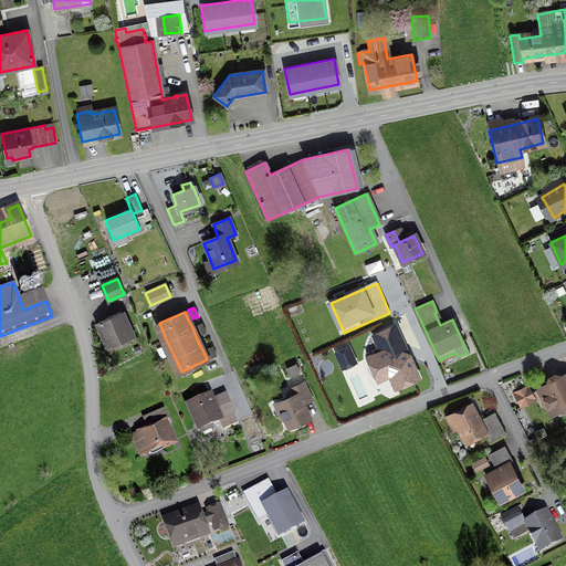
[(129,333),(121,313),(100,322),(103,331),(101,332),(105,344),(129,333)]
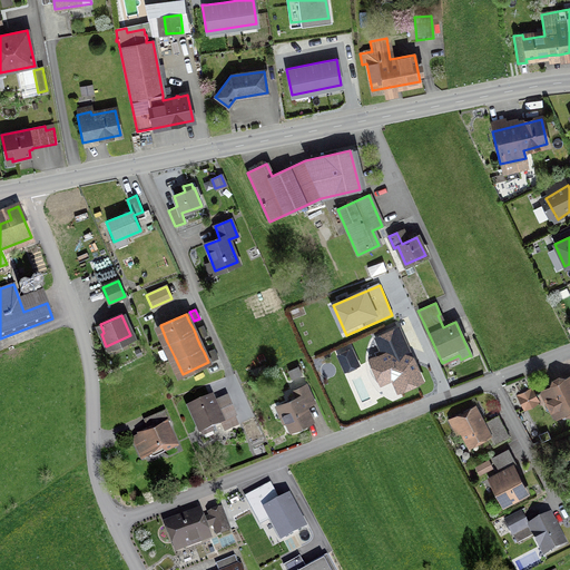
[(202,337),(206,335),(203,326),(197,328),(202,337)]
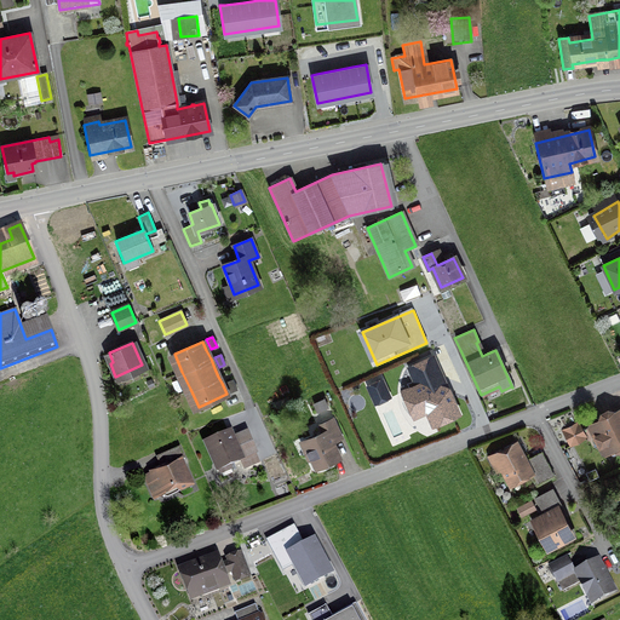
[(435,356),(408,368),(417,386),(402,392),(414,418),(429,412),(435,426),(460,414),(435,356)]
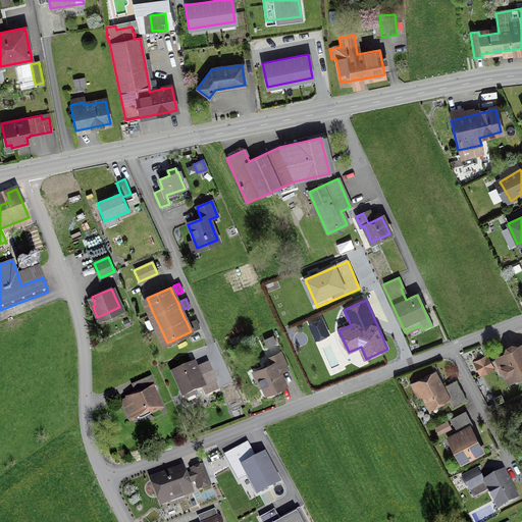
[(194,330),(199,328),(195,320),(191,322),(194,330)]
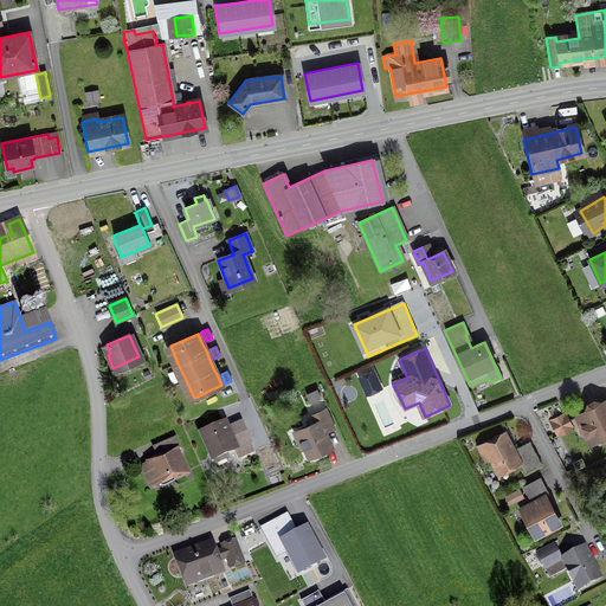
[(309,404),(320,399),(316,391),(305,395),(309,404)]
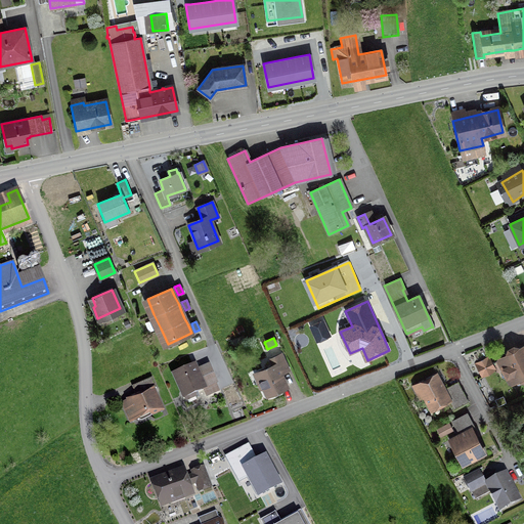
[(523,345),(517,349),(514,348),(509,351),(508,354),(510,359),(503,362),(501,366),(509,380),(513,381),(519,378),(520,380),(523,381),(523,380),(523,345)]
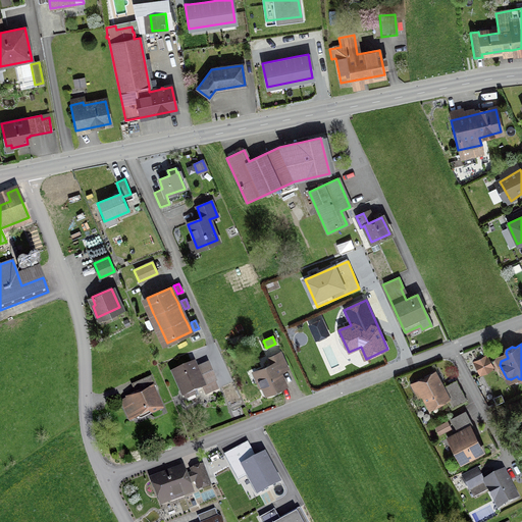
[(278,370),(285,367),(279,353),(269,358),(272,365),(256,372),(259,379),(257,381),(259,386),(262,386),(265,394),(284,384),(278,370)]
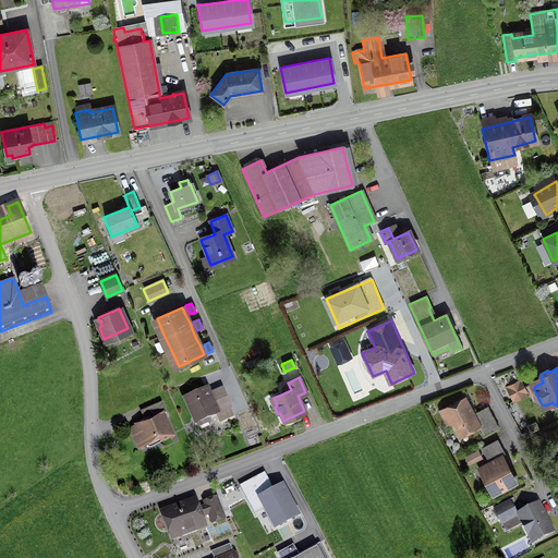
[(506,388),(509,395),(523,388),(520,380),(506,388)]
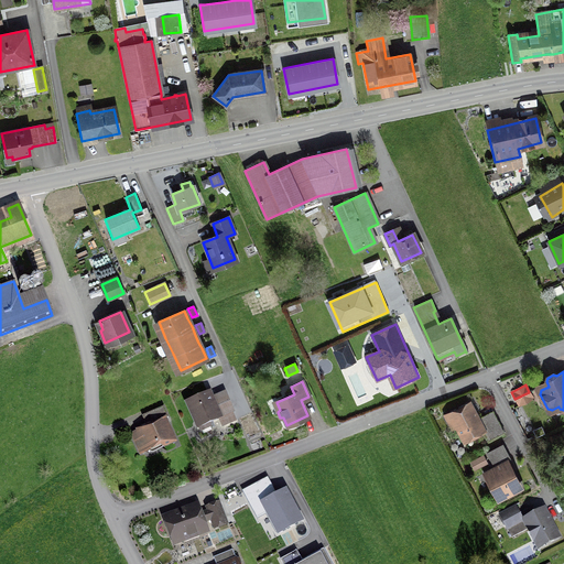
[(207,422),(231,411),(225,394),(210,401),(207,394),(187,403),(199,431),(209,427),(207,422)]
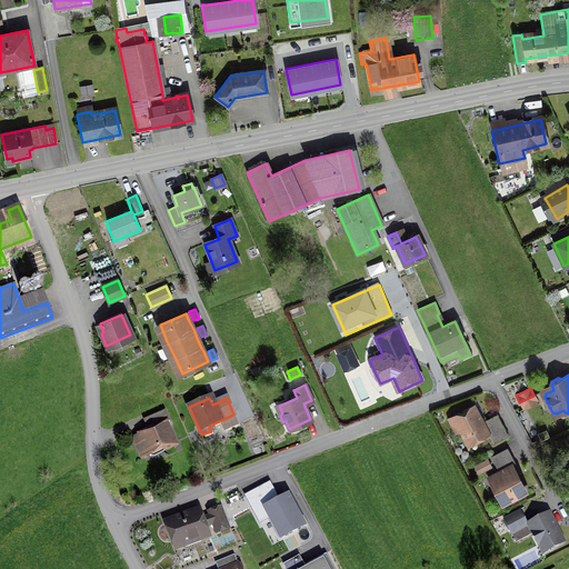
[(501,432),(490,439),(473,407),(456,417),(461,427),(460,430),(468,445),(487,435),(492,445),(507,437),(506,433),(501,432)]
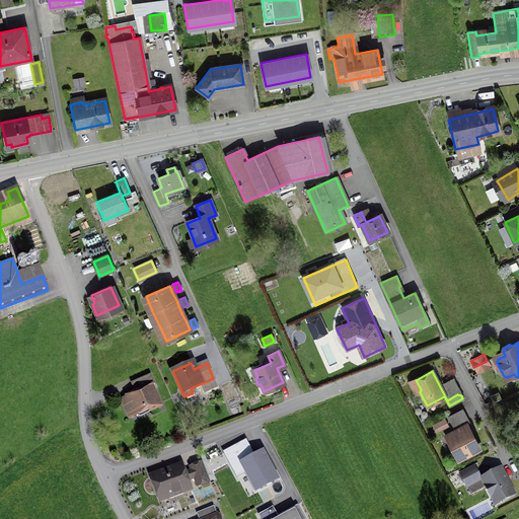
[(149,375),(133,382),(137,391),(127,395),(128,397),(121,400),(128,418),(136,415),(135,414),(145,409),(149,411),(158,406),(150,386),(154,384),(149,375)]
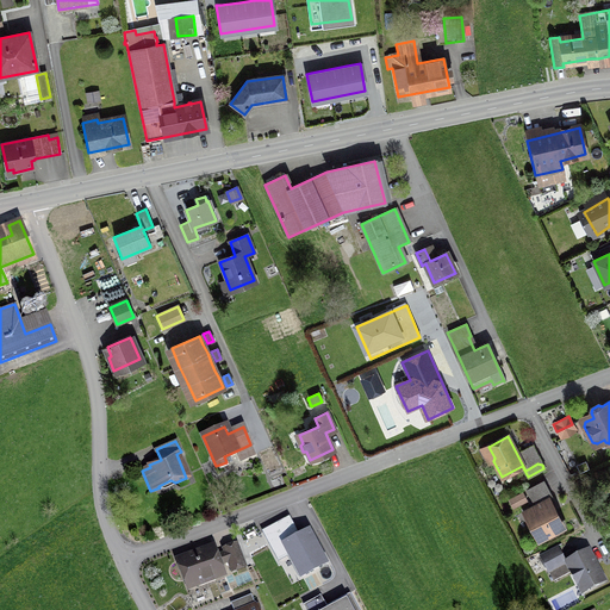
[(527,491),(535,506),(527,511),(533,522),(531,526),(539,541),(562,528),(548,500),(552,498),(542,483),(527,491)]
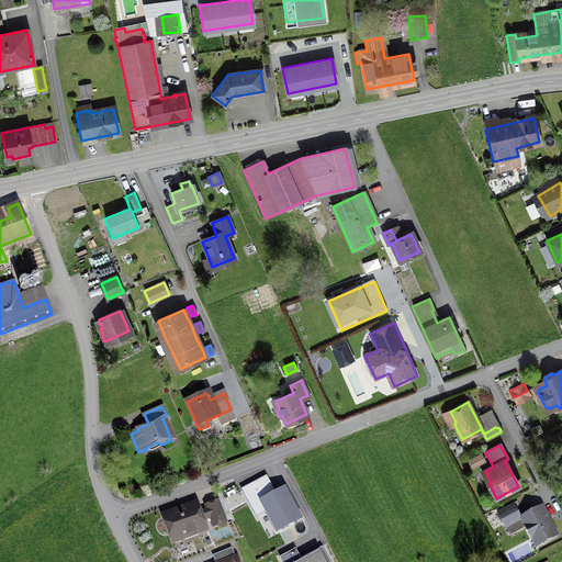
[(478,465),(484,462),(481,454),(474,458),(478,465)]
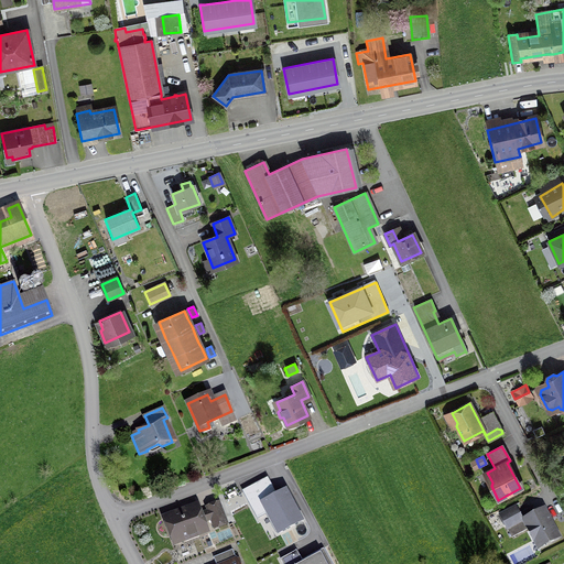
[(301,520),(284,490),(260,502),(275,533),(301,520)]
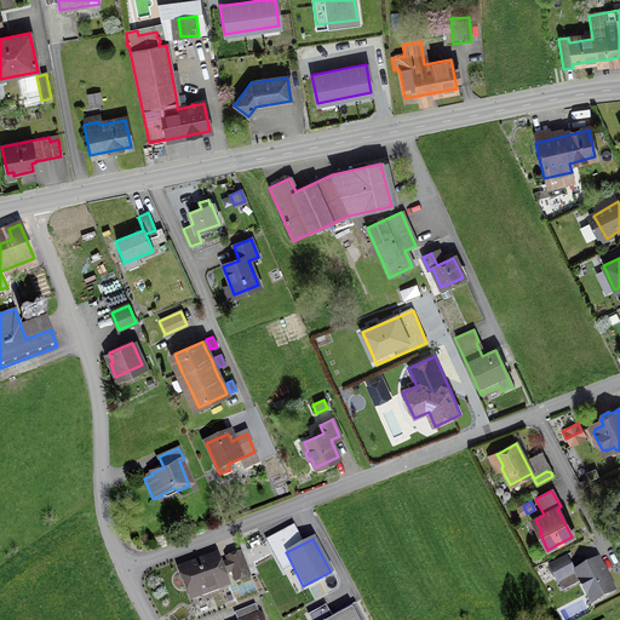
[(247,575),(239,555),(227,560),(234,580),(247,575)]
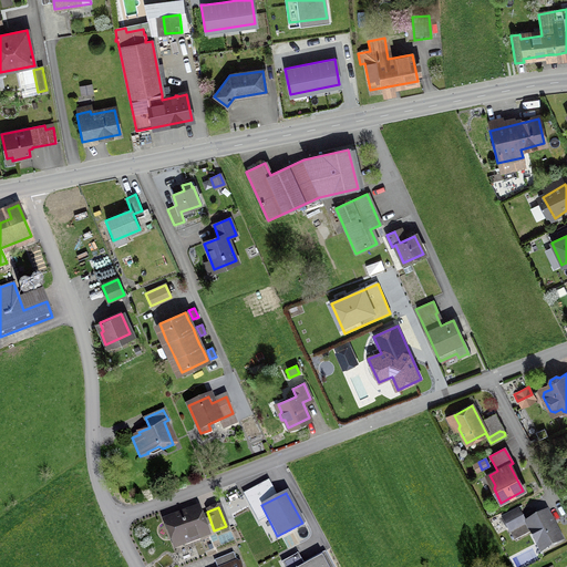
[(174,546),(207,534),(197,509),(165,522),(174,546)]
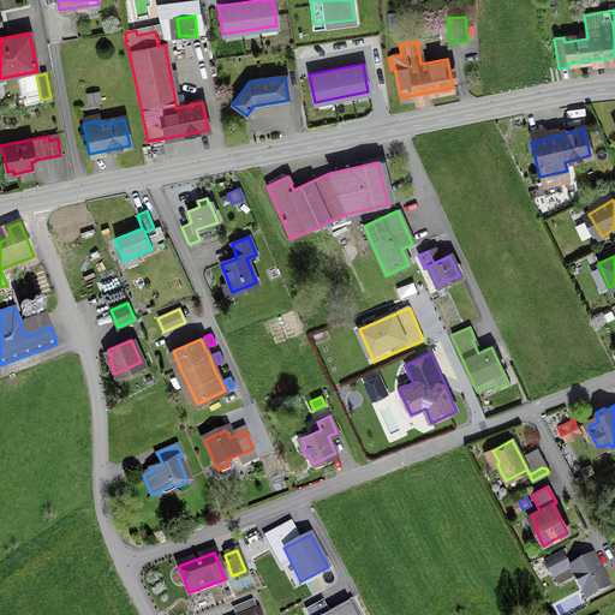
[(568,569),(561,555),(544,563),(553,578),(568,569)]
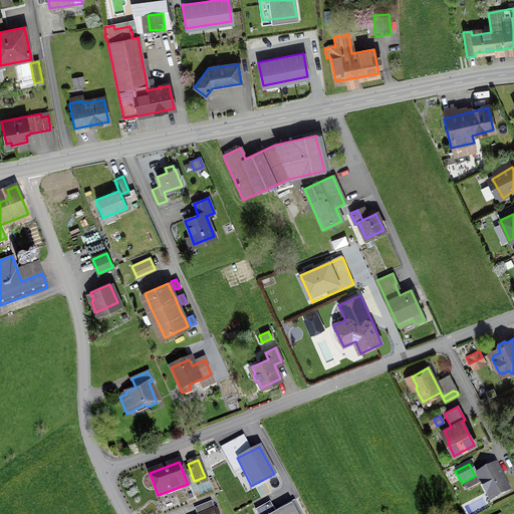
[(508,490),(495,465),(477,475),(490,499),(508,490)]
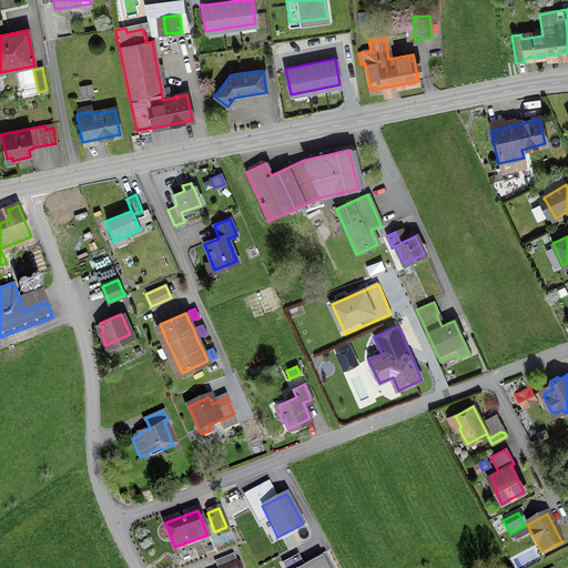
[(216,567),(222,567),(236,563),(233,554),(214,561),(216,567)]
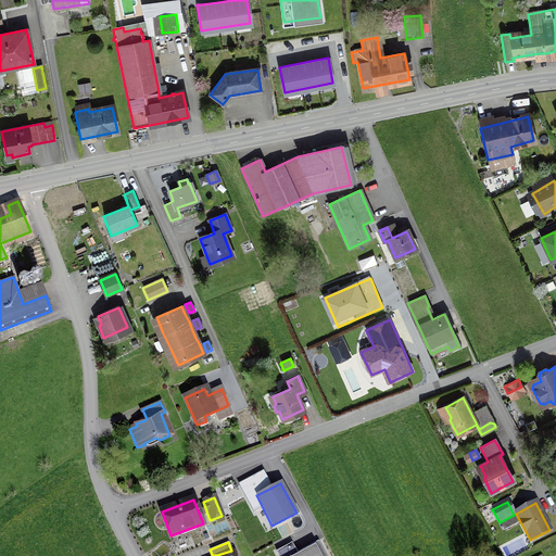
[(327,555),(320,543),(298,555),(327,555)]
